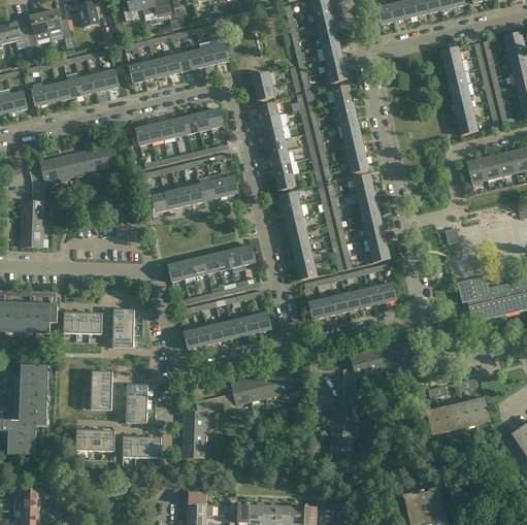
[(93,0),(77,4),(81,21),(88,19),(89,24),(98,22),(93,0)]
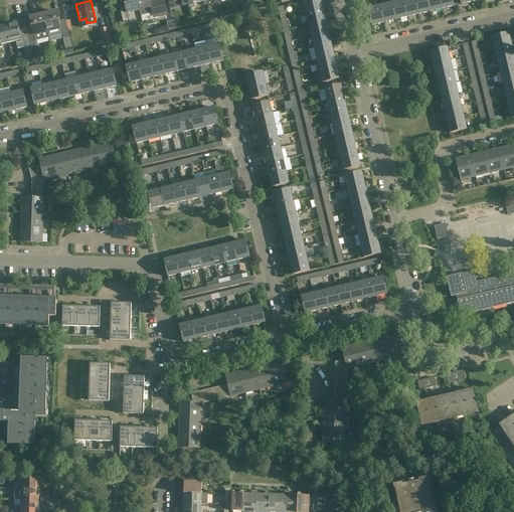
[(138,6),(136,0),(123,0),(124,5),(119,6),(121,18),(134,15),(132,7),(138,6)]
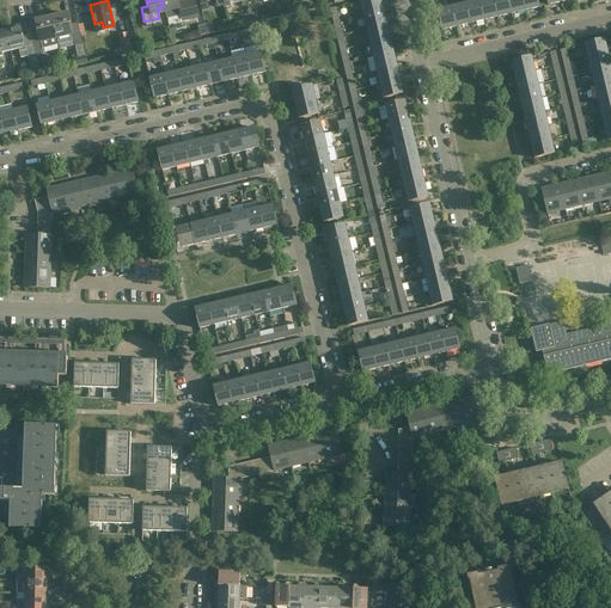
[(162,0),(164,7),(177,5),(178,12),(184,10),(185,16),(196,13),(193,0),(162,0)]
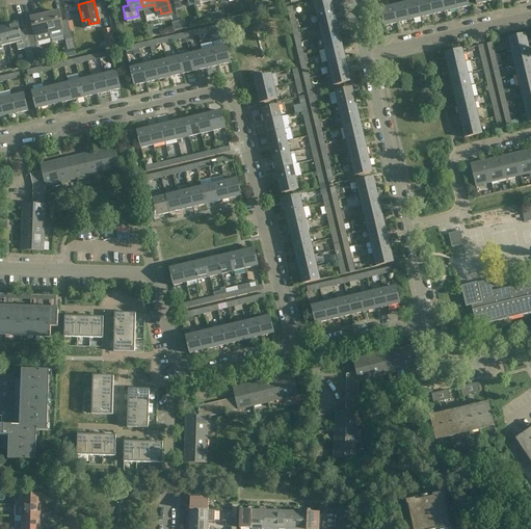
[(255,1),(257,9),(264,7),(262,0),(258,0),(255,1)]
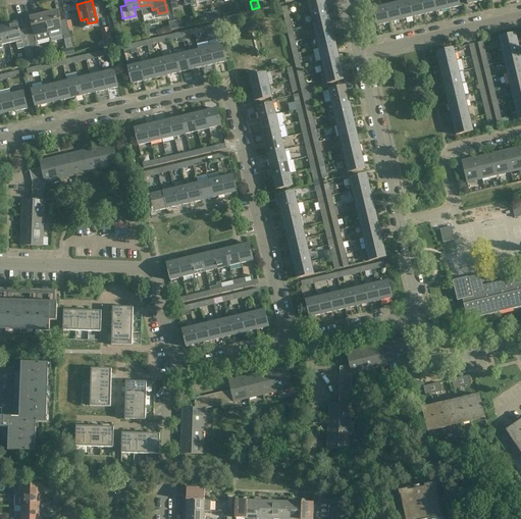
[(309,11),(326,7),(324,0),(306,0),(309,11)]
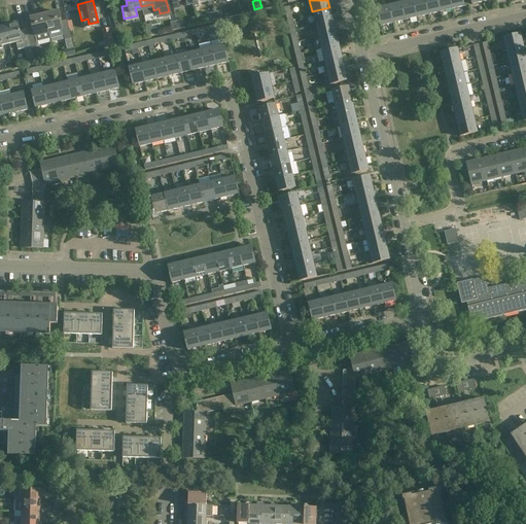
[(406,18),(401,0),(388,3),(392,21),(406,18)]
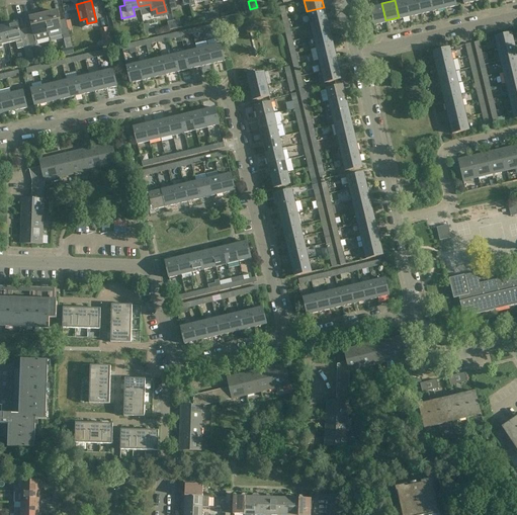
[(410,14),(407,0),(395,0),(399,17),(410,14)]
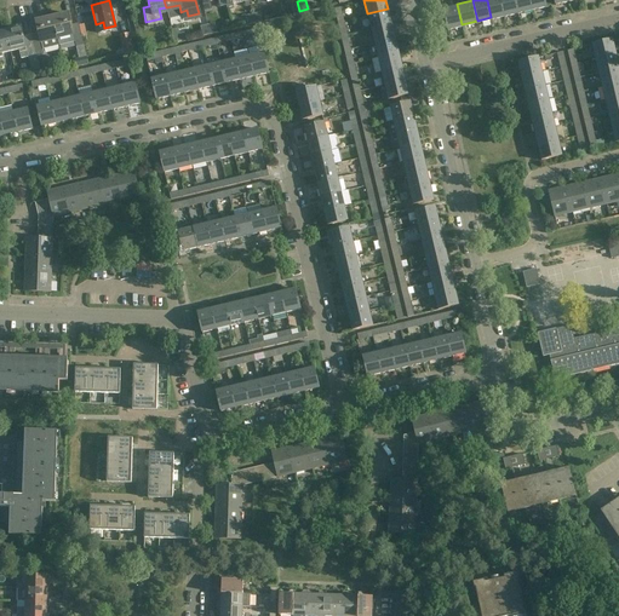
[(504,13),(500,0),(487,0),(491,17),(504,13)]
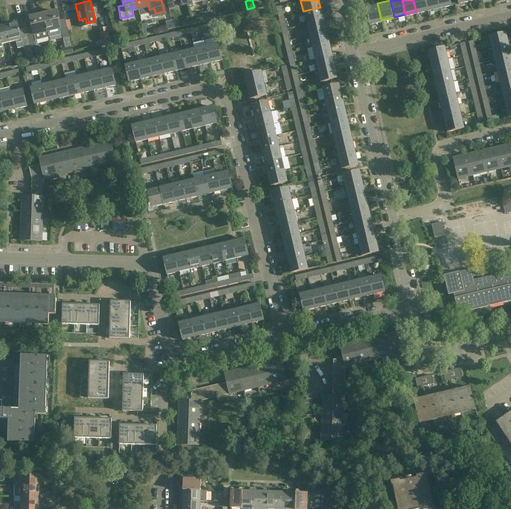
[(427,9),(424,0),(413,0),(416,11),(427,9)]
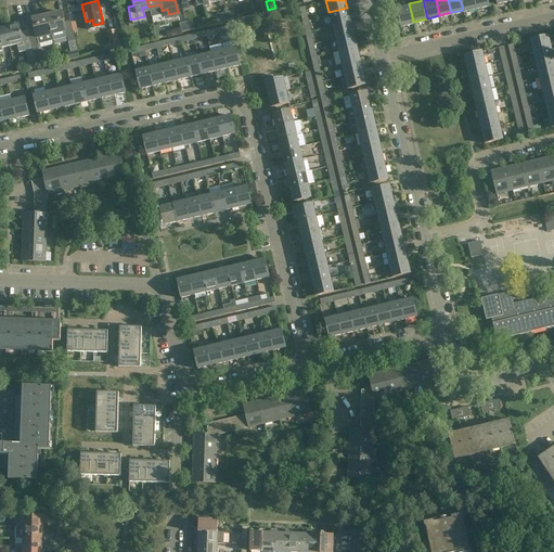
[(460,0),(463,10),(475,7),(474,0),(460,0)]
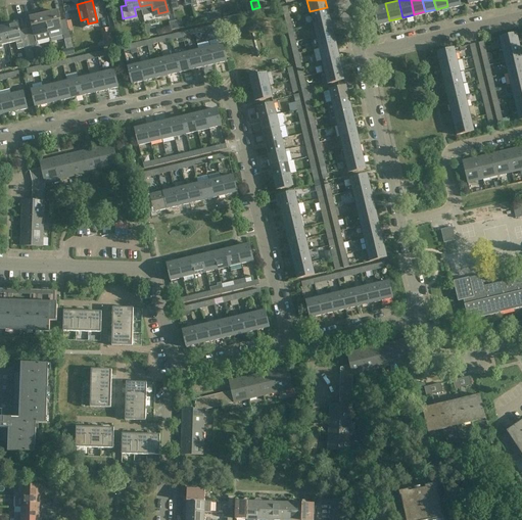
[(389,20),(385,3),(372,6),(376,24),(389,20)]
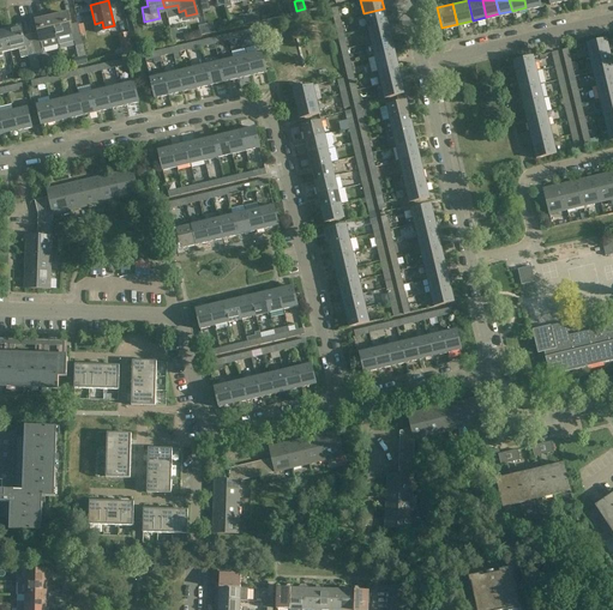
[(334,20),(341,19),(337,5),(330,7),(334,20)]
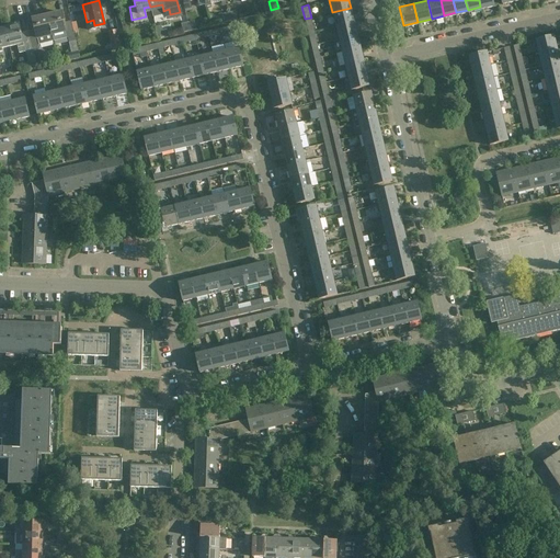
[(354,21),(351,8),(332,12),(335,25),(354,21)]
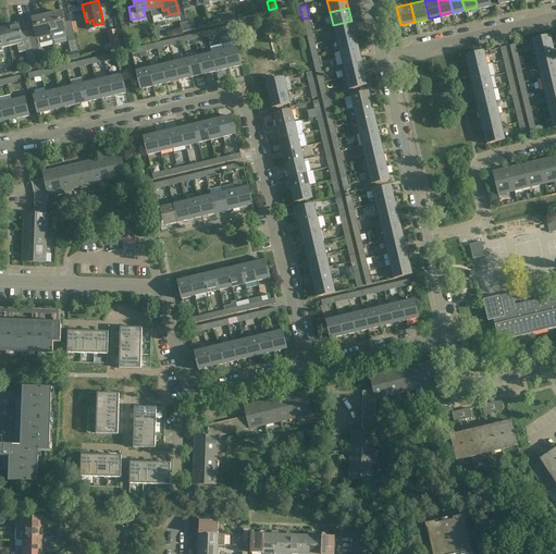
[(61,10),(46,13),(51,33),(65,29),(68,40),(75,39),(70,19),(64,21),(61,10)]
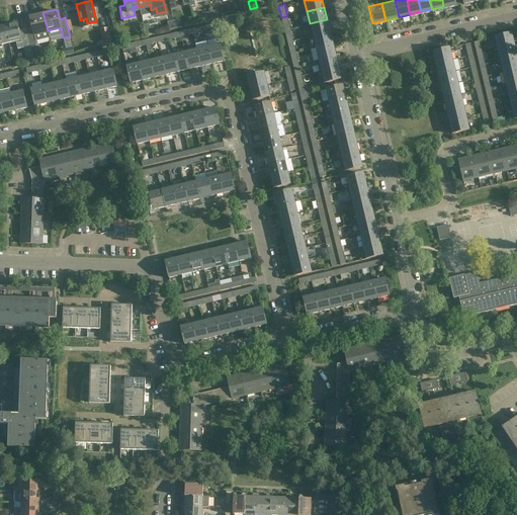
[(48,30),(42,12),(29,16),(32,25),(25,27),(29,46),(36,44),(34,33),(48,30)]
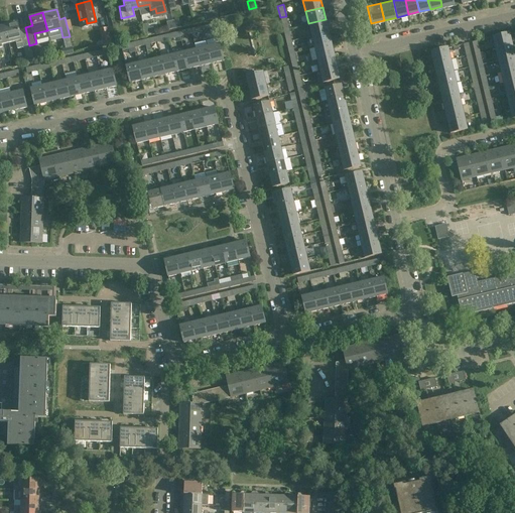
[(178,16),(171,18),(172,26),(180,24),(178,16)]
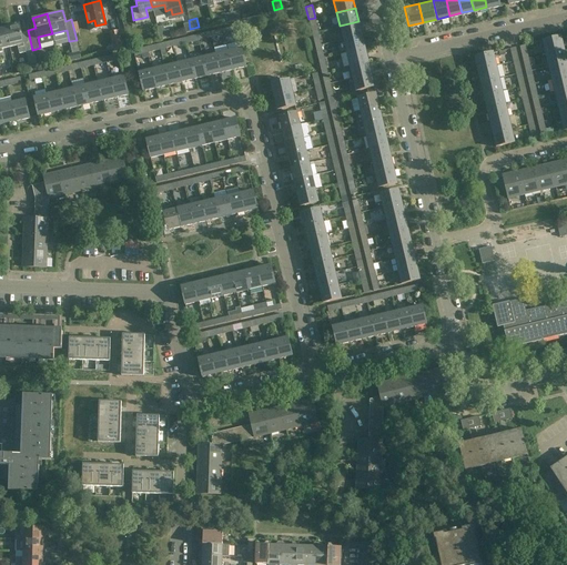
[(317,30),(315,18),(309,19),(312,31),(317,30)]
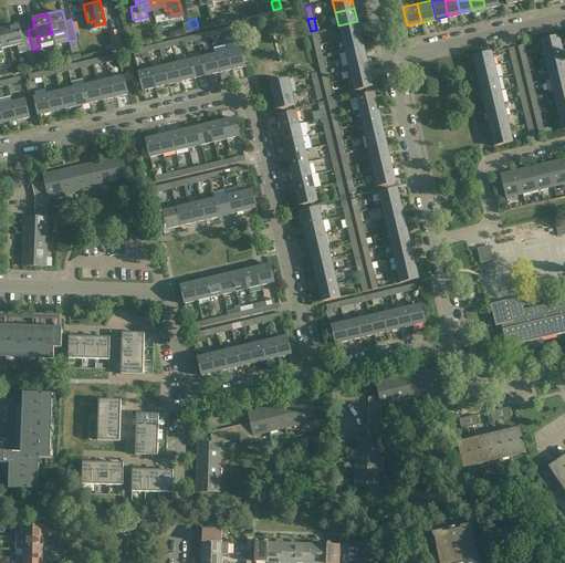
[(32,50),(28,30),(20,31),(18,22),(17,22),(17,21),(10,22),(10,24),(4,25),(9,44),(17,43),(19,52),(25,50),(25,52),(30,68),(37,66),(32,50)]
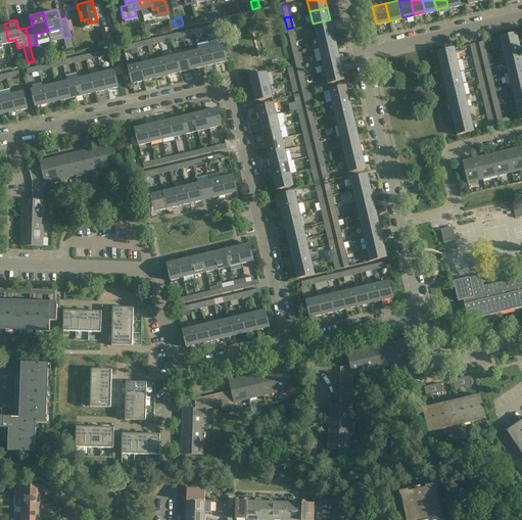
[(332,31),(330,19),(313,24),(315,35),(332,31)]
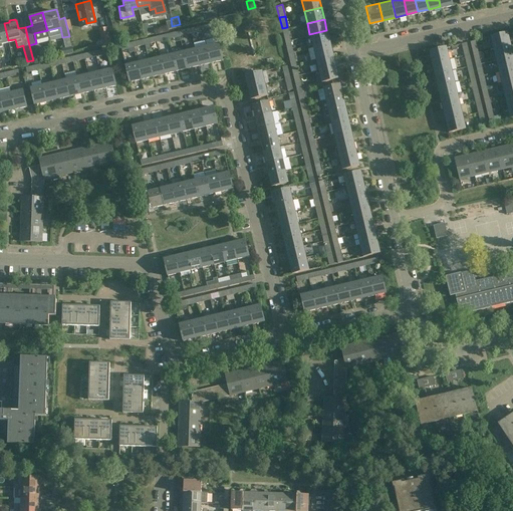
[(8,40),(4,23),(0,24),(0,45),(0,42),(8,40)]
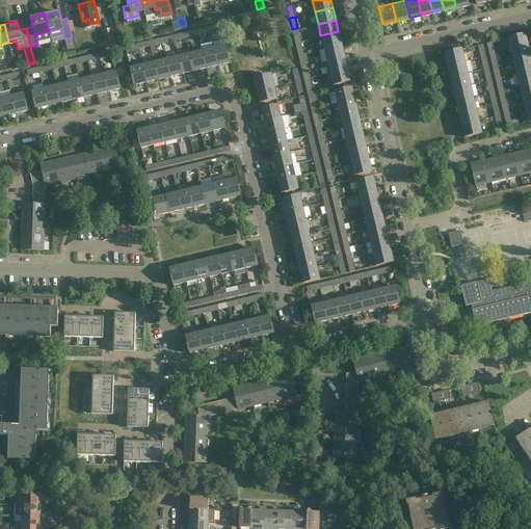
[(110,25),(101,26),(105,45),(114,43),(110,25)]
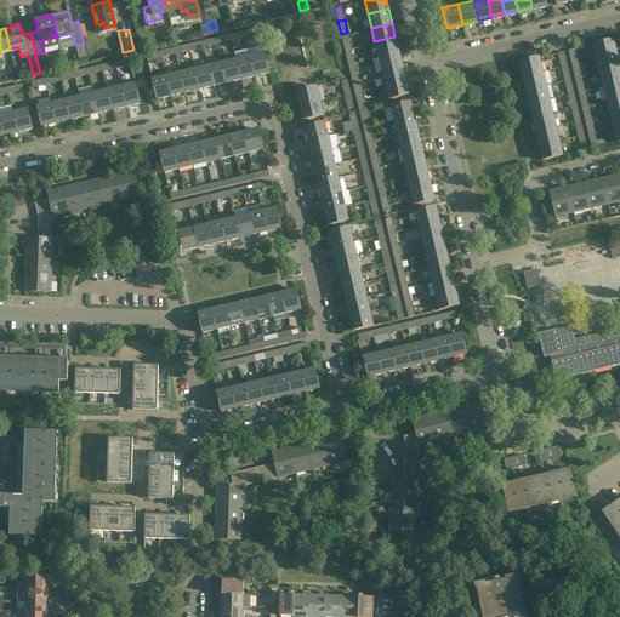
[(351,47),(347,33),(341,34),(345,49),(351,47)]
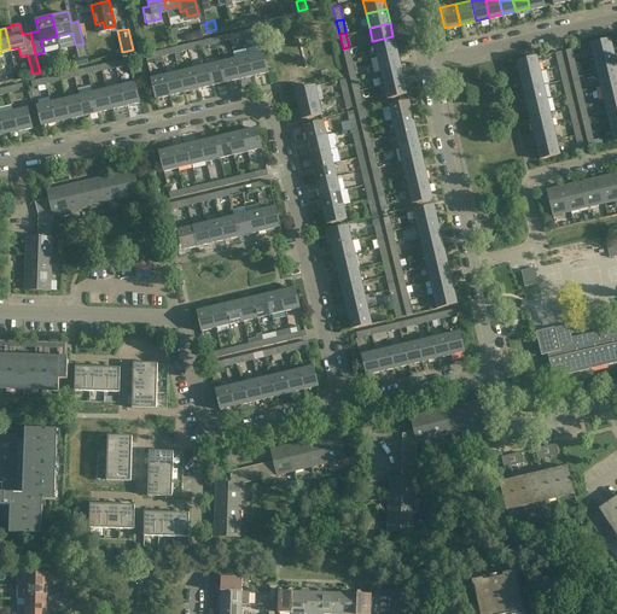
[(396,50),(393,36),(372,41),(376,54),(396,50)]
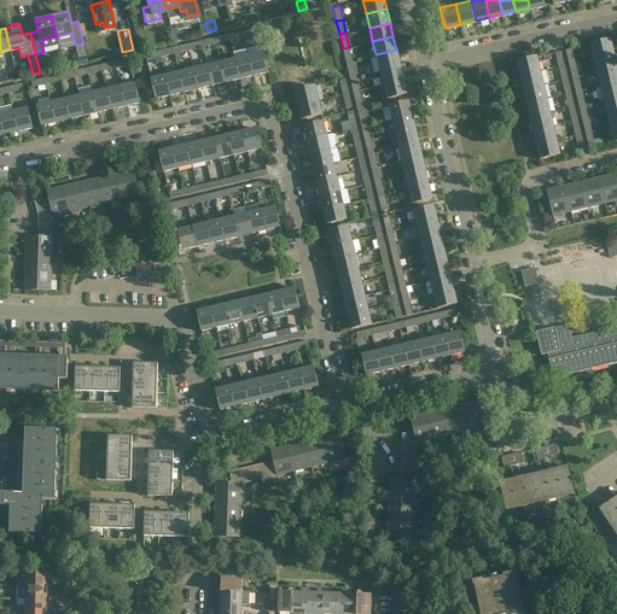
[(592,56),(612,51),(609,37),(588,42),(592,56)]
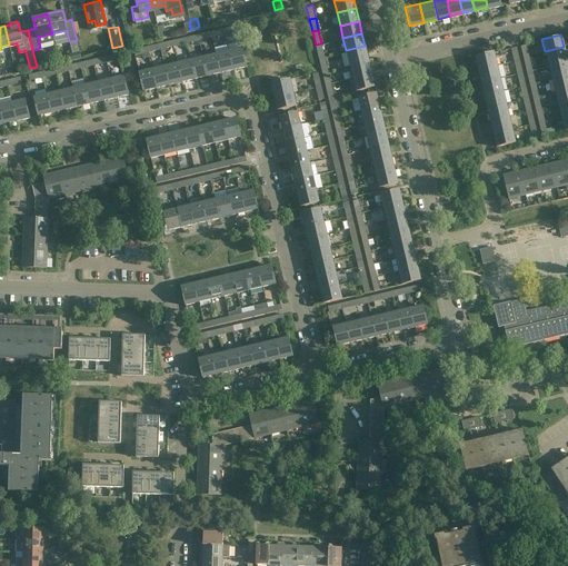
[(325,56),(321,43),(316,45),(318,57),(325,56)]
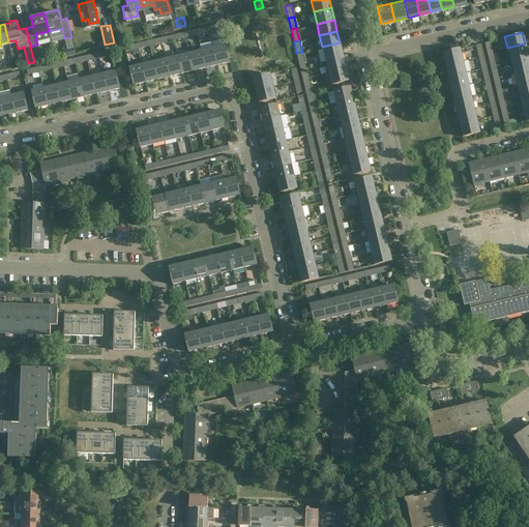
[(223,42),(211,46),(215,63),(228,61),(223,42)]
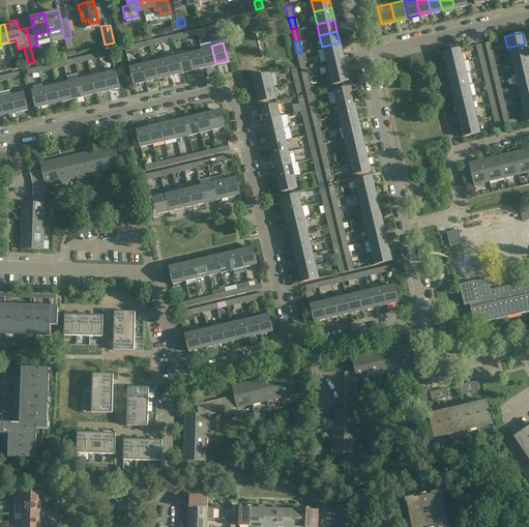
[(340,42),(322,47),(325,59),(343,55),(340,42)]
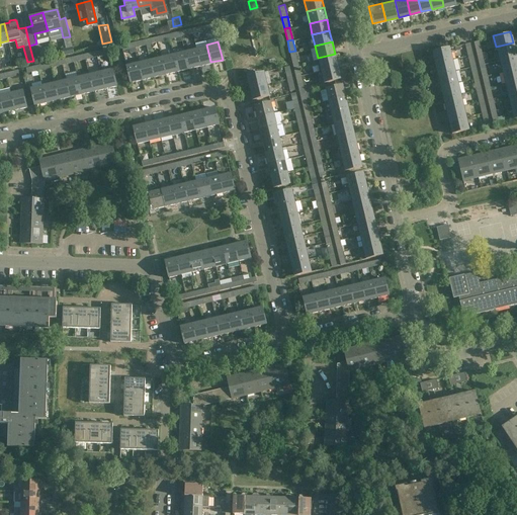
[(515,55),(513,43),(496,47),(498,59),(515,55)]
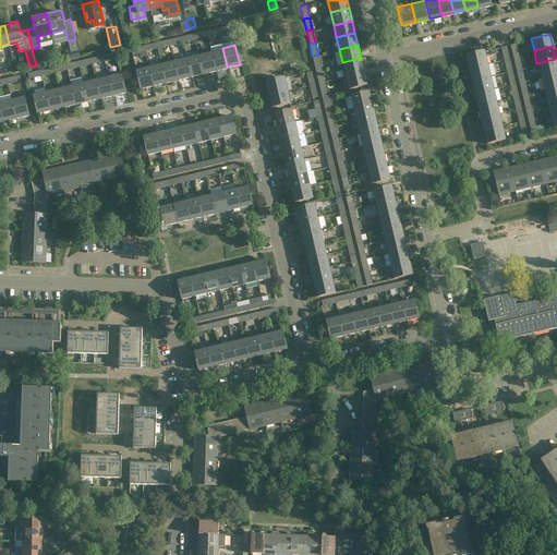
[(77,48),(71,50),(67,51),(69,58),(80,55),(77,48)]
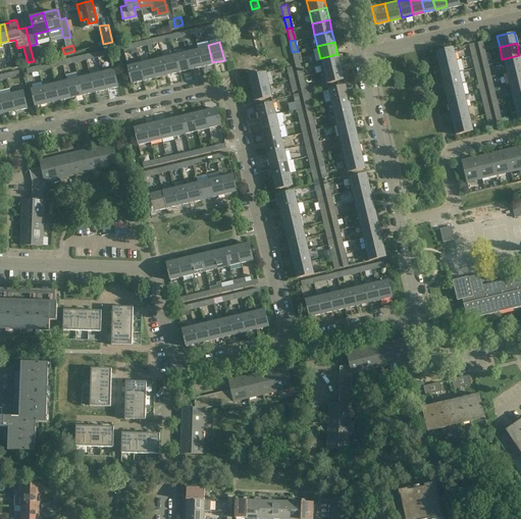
[(212,62),(208,45),(196,48),(200,65),(212,62)]
